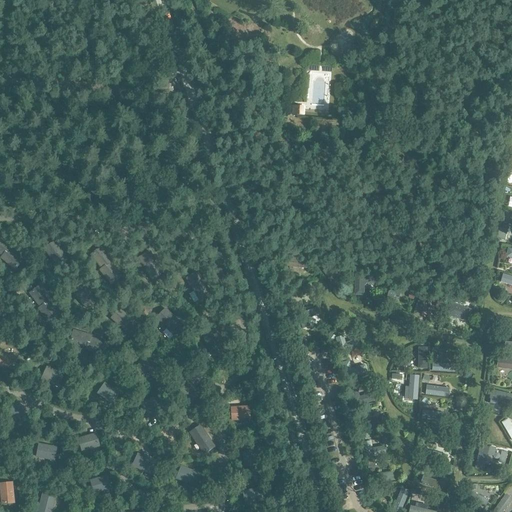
[(342,47),(341,51),(343,54),(347,55),(350,52),(351,48),(349,45),(345,45),(342,47)]
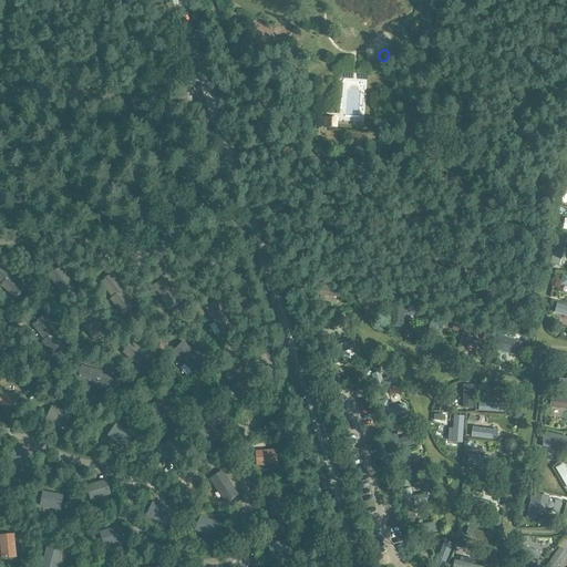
[(328,117),(323,117),(323,127),(327,127),(333,127),(334,129),(336,129),(337,117),(334,117),(333,117),(328,117)]
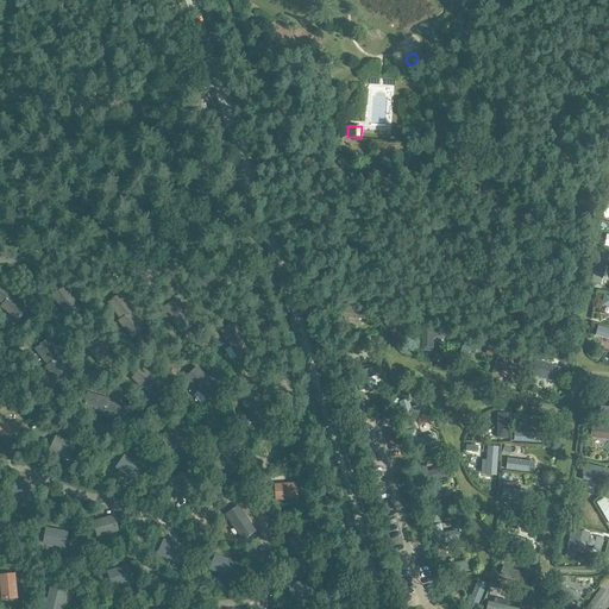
[(608,227),(600,226),(598,234),(596,244),(606,245),(608,236),(608,227)]
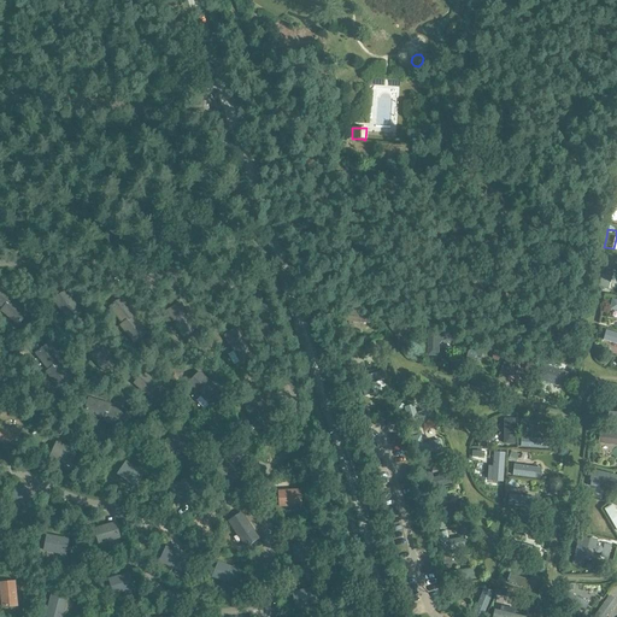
[(616,265),(616,259),(607,257),(600,286),(610,288),(613,271),(616,271),(616,265)]
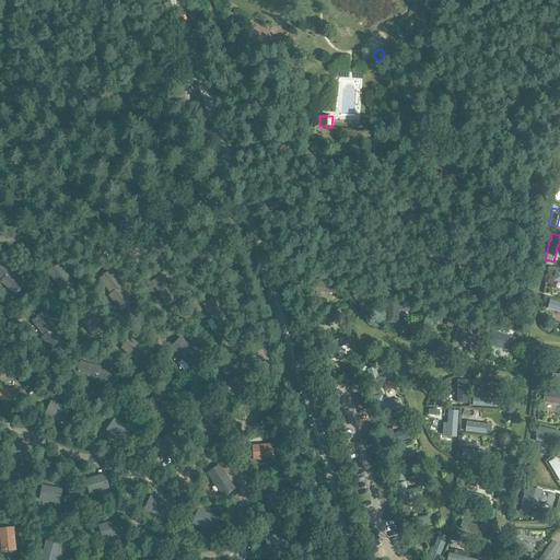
[(10,271),(12,269),(0,259),(0,277),(2,280),(10,271)]
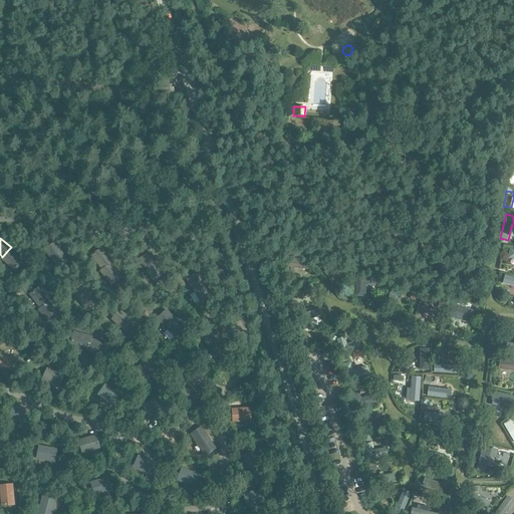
[(55,242),(44,250),(56,266),(66,259),(59,249),(55,242)]
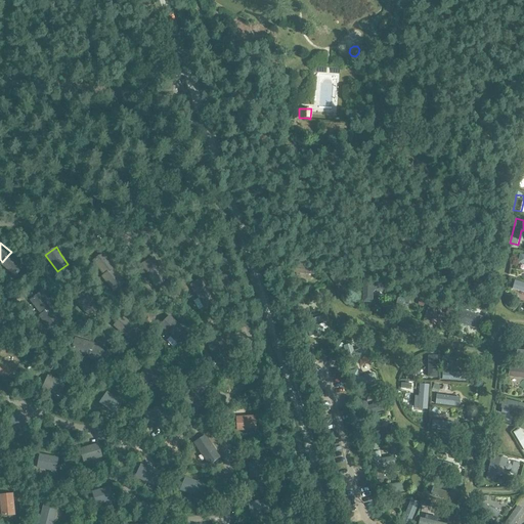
[(113,268),(115,267),(103,253),(93,261),(104,274),(113,268)]
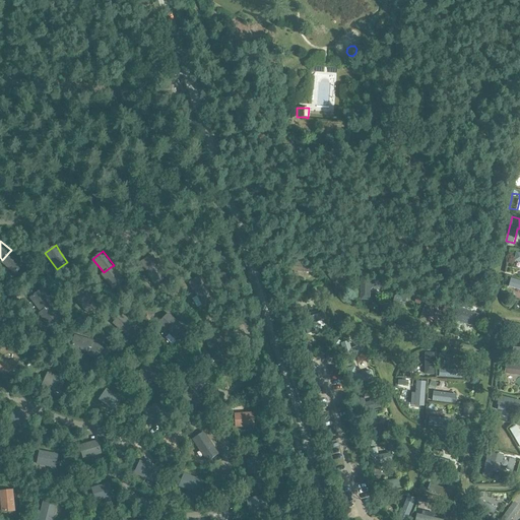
[(9,252),(2,260),(1,262),(15,273),(23,263),(9,252)]
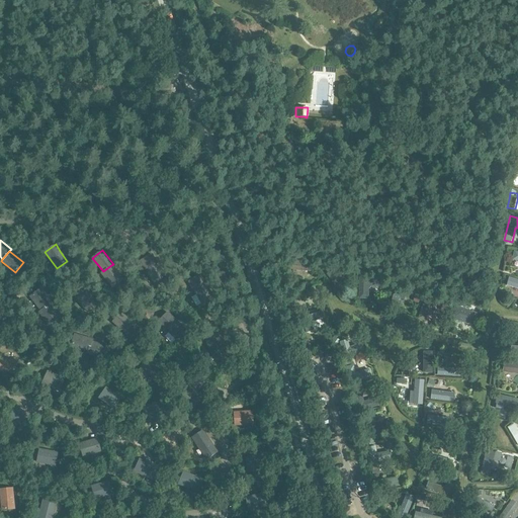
[(111,265),(103,271),(101,273),(112,287),(122,279),(111,265)]
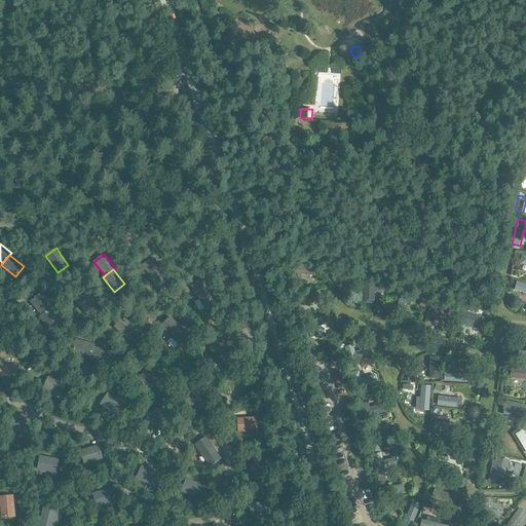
[(202,279),(191,286),(204,308),(216,301),(208,288),(202,279)]
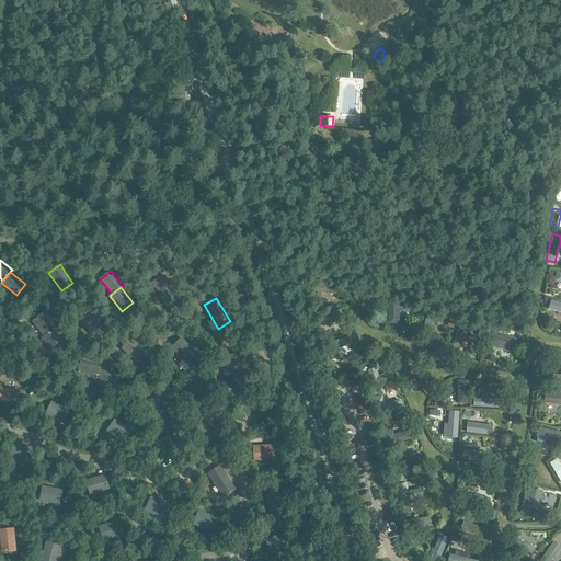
[(389,300),(389,323),(398,323),(398,310),(410,310),(410,300),(389,300)]
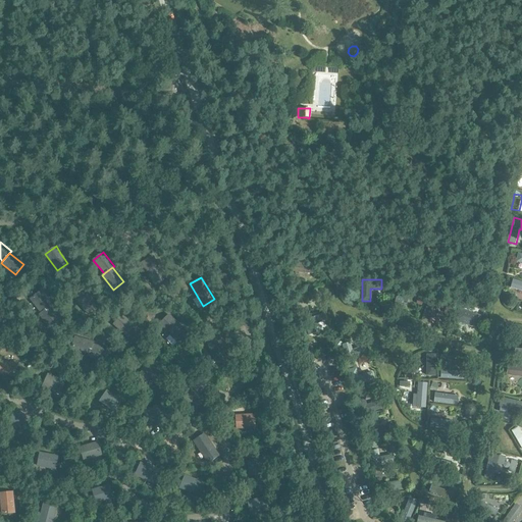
[(49,306),(50,308),(53,305),(41,290),(31,297),(42,310),(43,311),(49,306)]
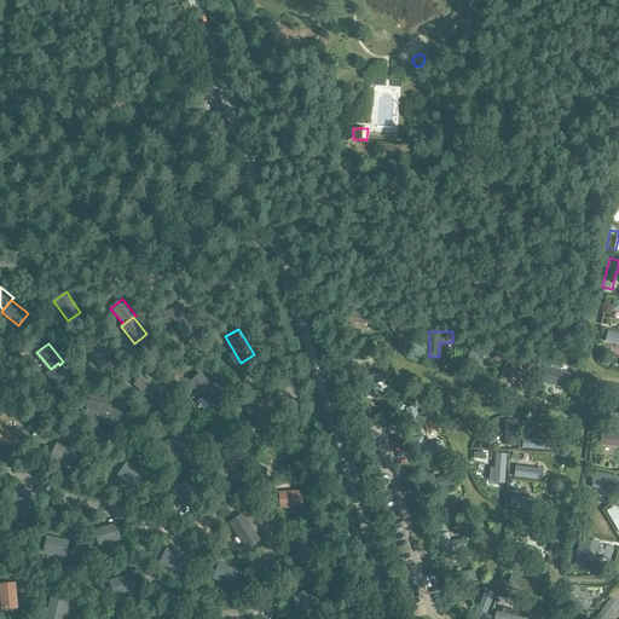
[(102,345),(90,354),(105,374),(117,364),(102,345)]
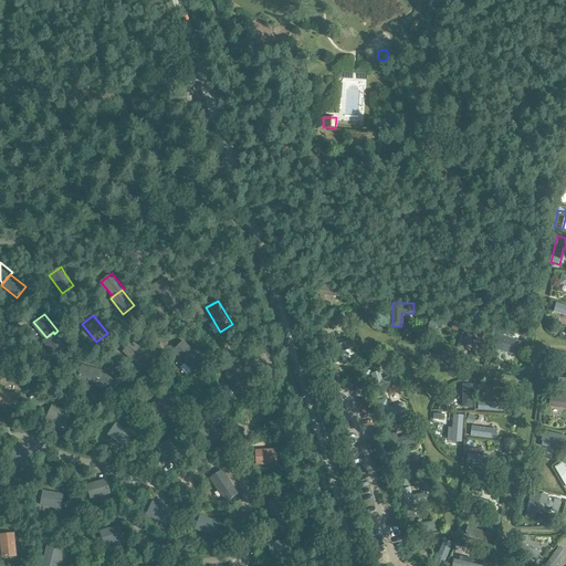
[(431,316),(426,337),(433,339),(437,329),(441,331),(444,320),(431,316)]
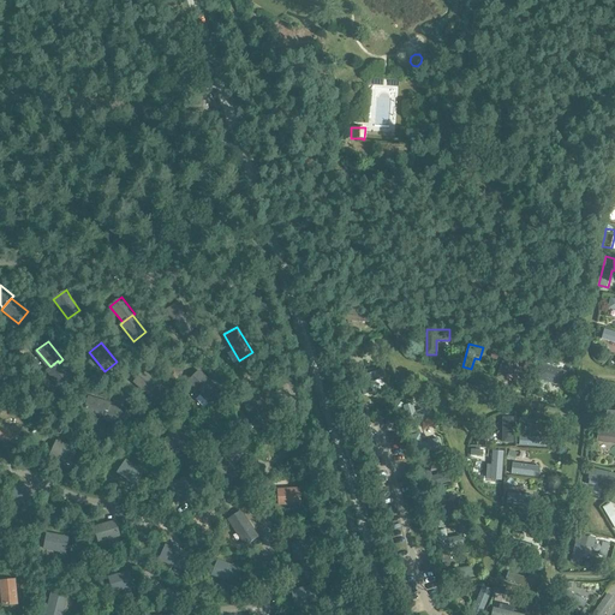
[(51,366),(49,365),(46,368),(60,387),(72,378),(59,363),(58,360),(51,366)]
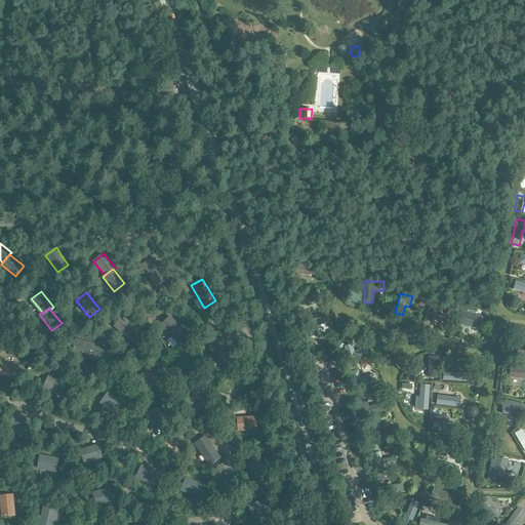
[(461,310),(457,322),(479,329),(483,317),(461,310)]
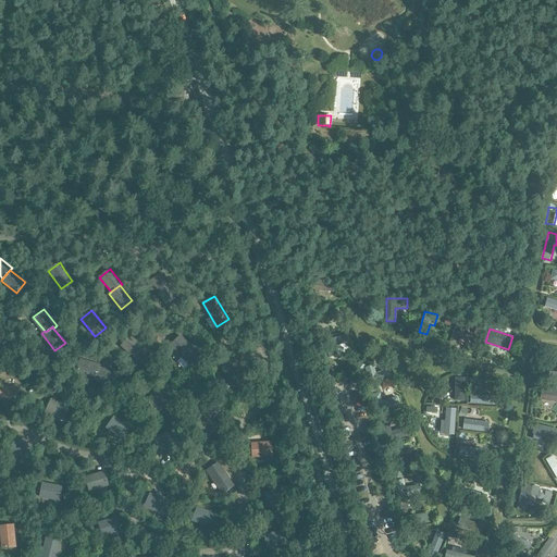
[(347,333),(326,339),(322,342),(327,359),(337,356),(334,346),(350,341),(347,333)]
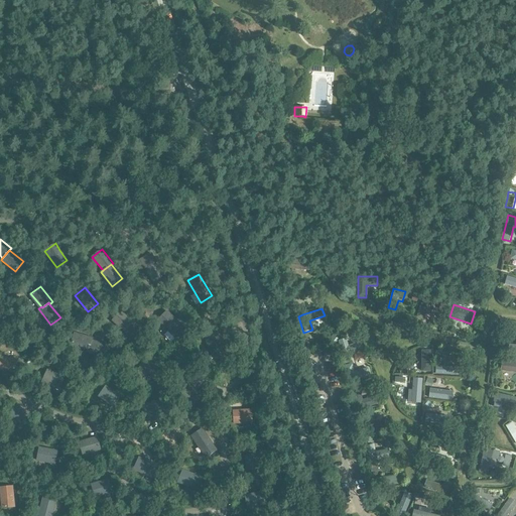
[(117,314),(112,320),(131,338),(139,329),(120,310),(117,314)]
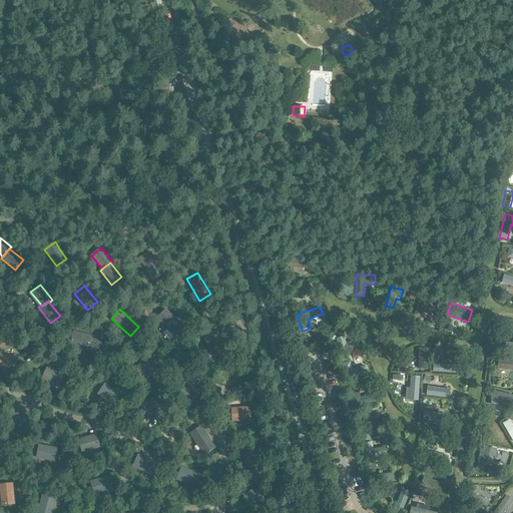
[(160,314),(155,318),(173,337),(183,328),(176,320),(165,309),(160,314)]
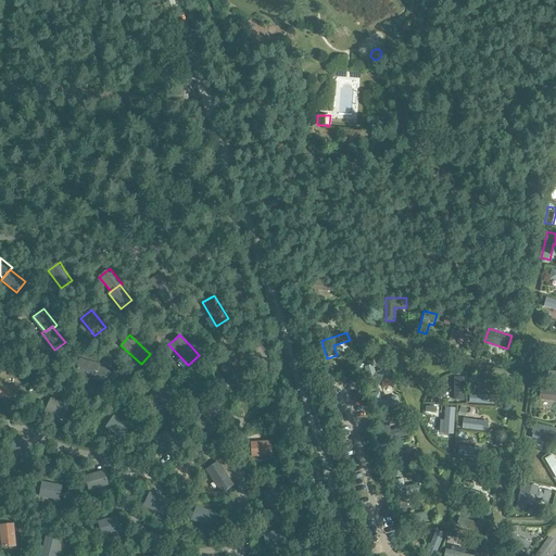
[(98,367),(99,367),(100,364),(88,359),(79,357),(76,370),(93,375),(96,376),(98,367)]
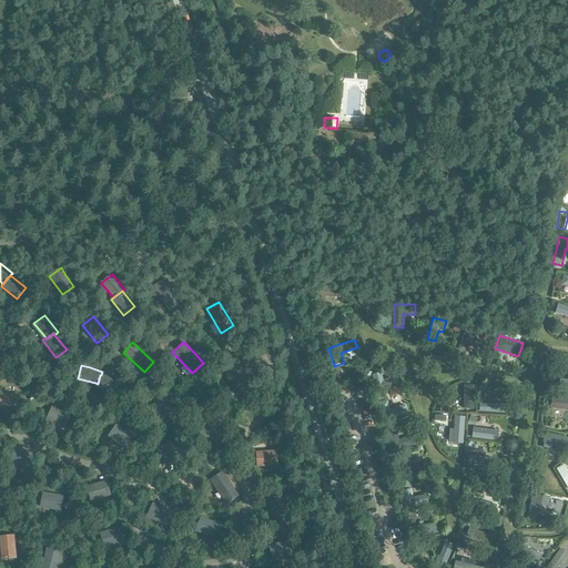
[(224,372),(236,396),(250,389),(241,373),(237,365),(224,372)]
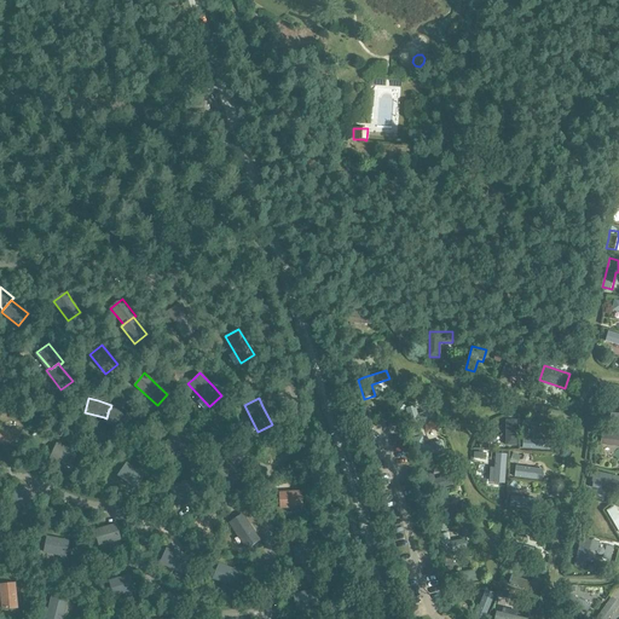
[(417,415),(415,406),(406,409),(411,426),(435,420),(433,410),(417,415)]
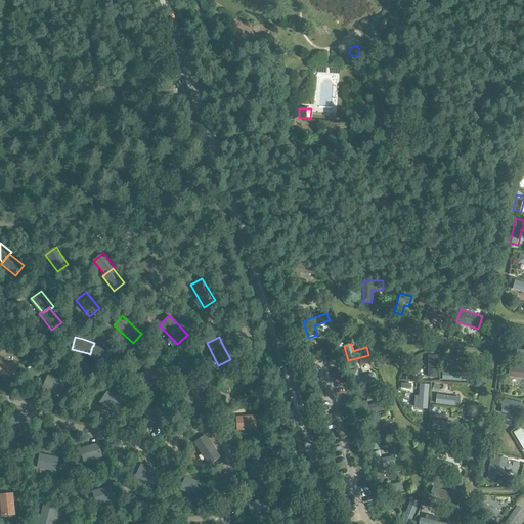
[(90,354),(88,353),(88,357),(107,362),(111,351),(101,348),(93,346),(92,346),(90,354)]
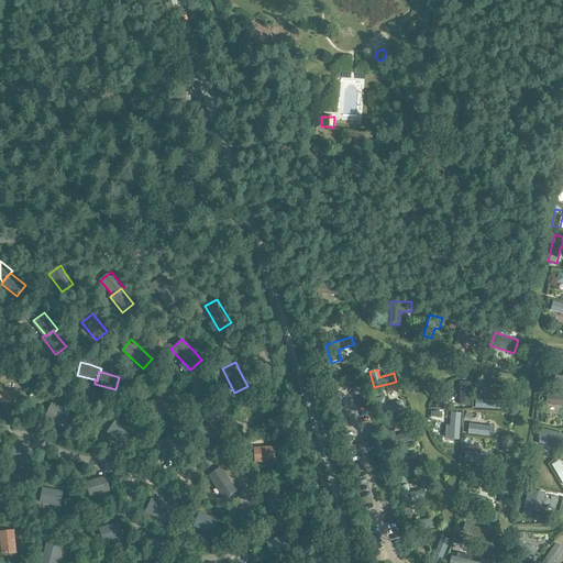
[(0,386),(0,401),(15,407),(20,393),(0,386)]
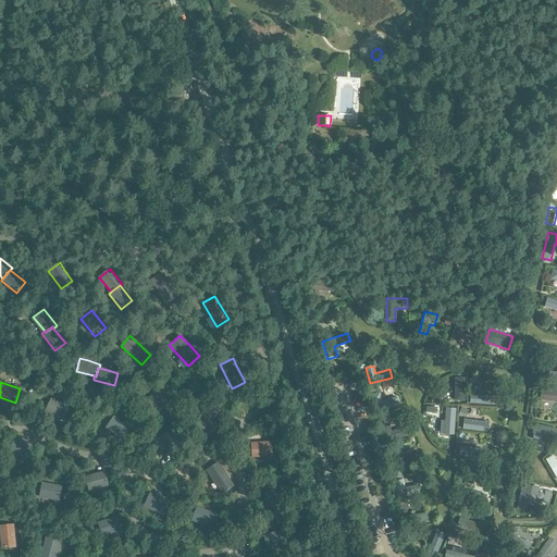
[(152,390),(148,403),(170,411),(174,398),(162,394),(152,390)]
